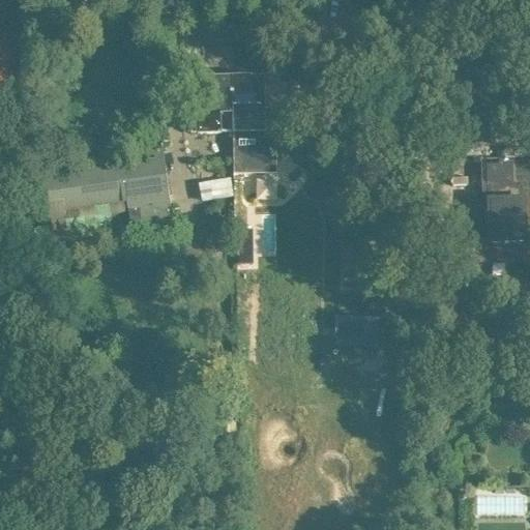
[(249,79),(231,80),(233,134),(234,174),(244,174),(244,173),(274,173),(273,133),(274,133),(273,111),(263,111),(263,81),(249,81),(249,79)]
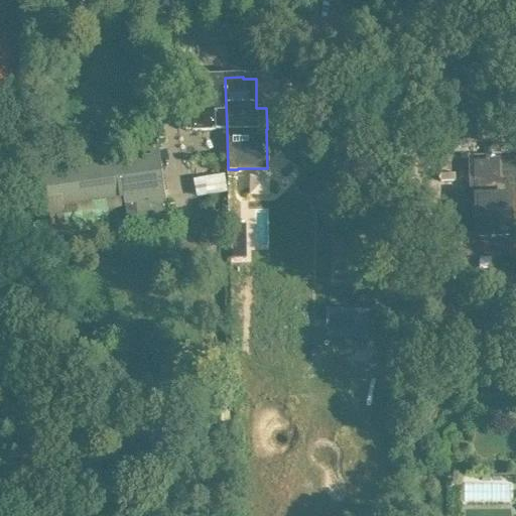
[(208,81),(195,81),(196,111),(197,111),(198,130),(227,130),(225,78),(208,79),(208,81)]
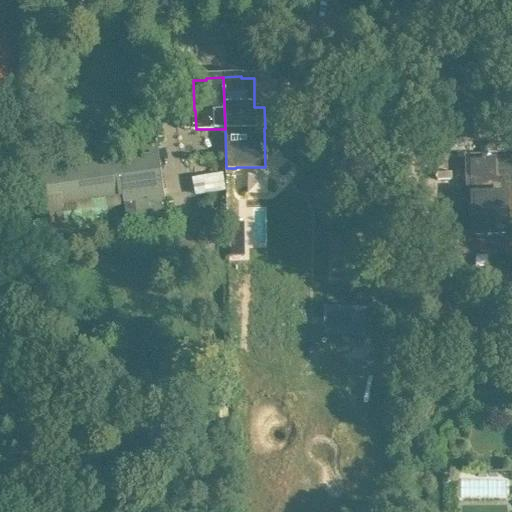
[(421,137),(464,136),(463,122),(421,122),(421,137)]
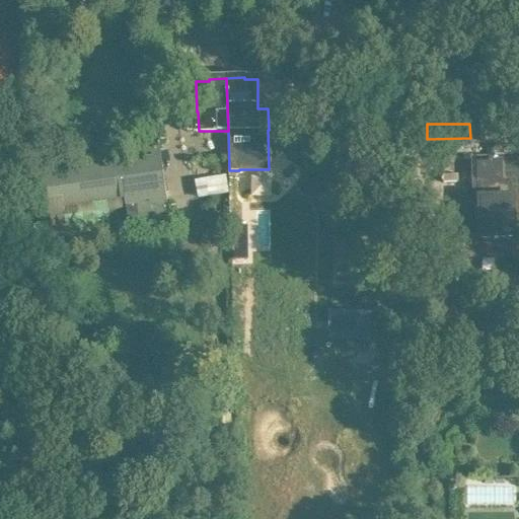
[(145,157),(36,172),(43,212),(126,200),(130,229),(170,223),(158,139),(143,141),(145,157)]
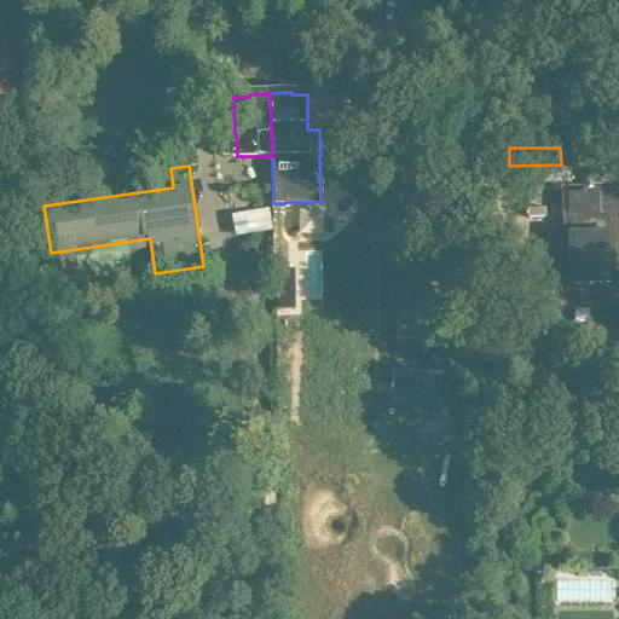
[(576,246),(518,246),(518,282),(550,282),(550,277),(618,277),(618,191),(603,191),(603,167),(571,167),(571,224),(576,224),(576,246)]
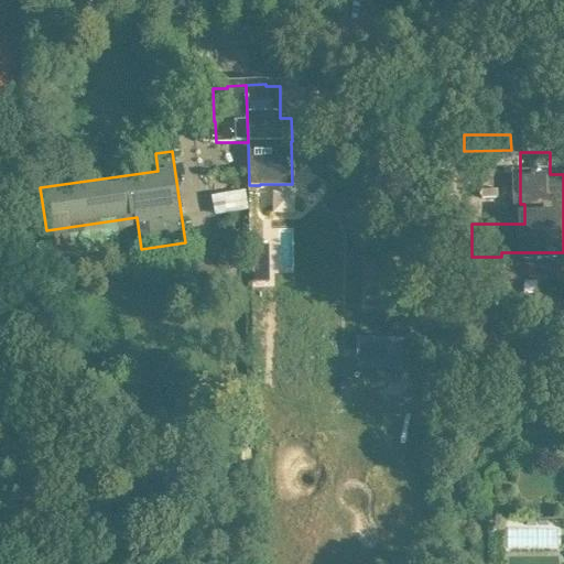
[(210,193),(213,213),(246,210),(245,191),(210,193)]
